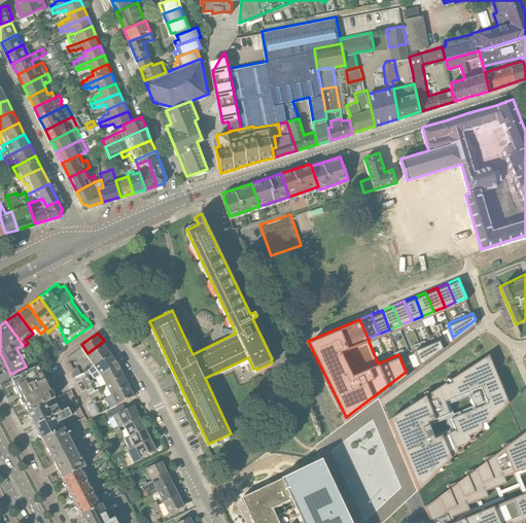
[(60,352),(65,349),(66,343),(63,335),(53,339),(60,352)]
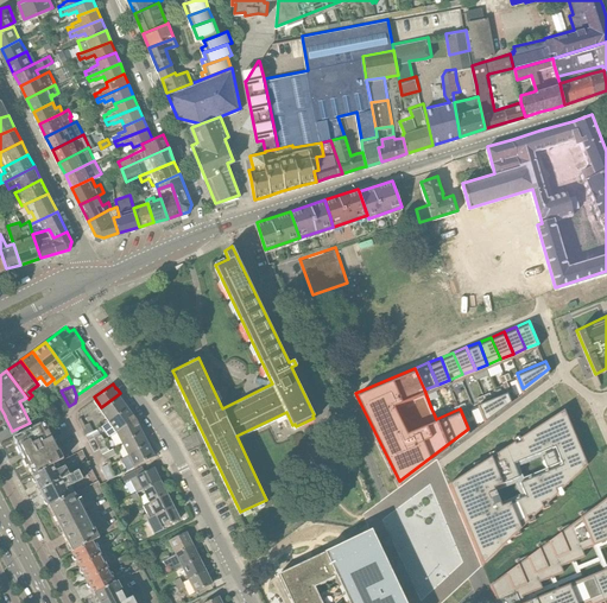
[(485,417),(510,398),(507,389),(479,401),(485,417)]
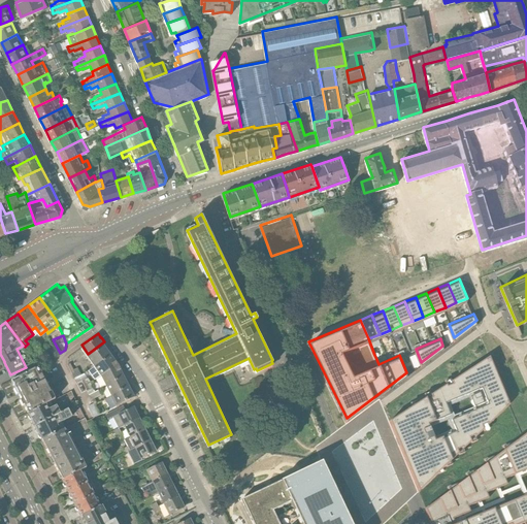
[(95,363),(111,352),(107,347),(107,346),(106,346),(104,341),(88,354),(95,363)]
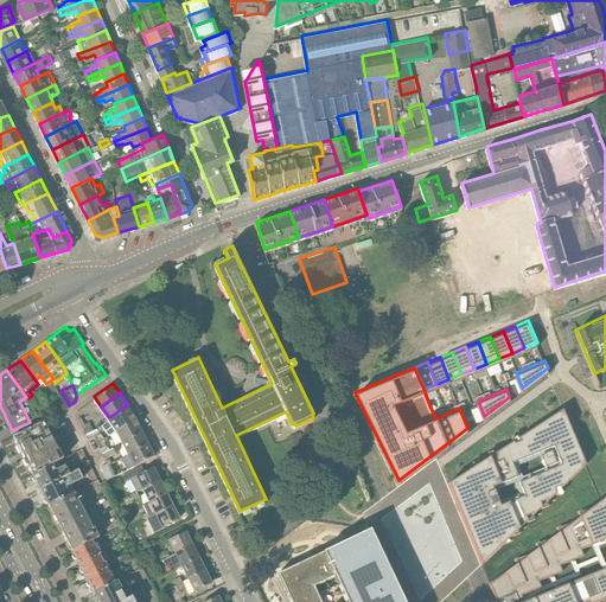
[(117,428),(136,416),(133,411),(128,404),(109,417),(117,428)]
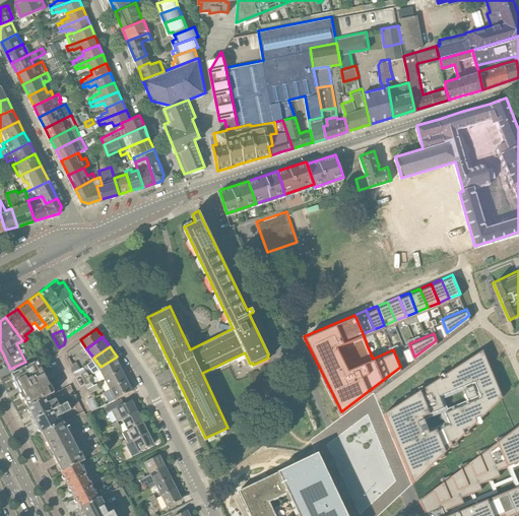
[(502,397),(482,349),(384,414),(390,430),(443,407),(441,402),(476,388),(480,397),(445,412),(450,424),(414,439),(410,431),(393,438),(412,482),(502,397)]
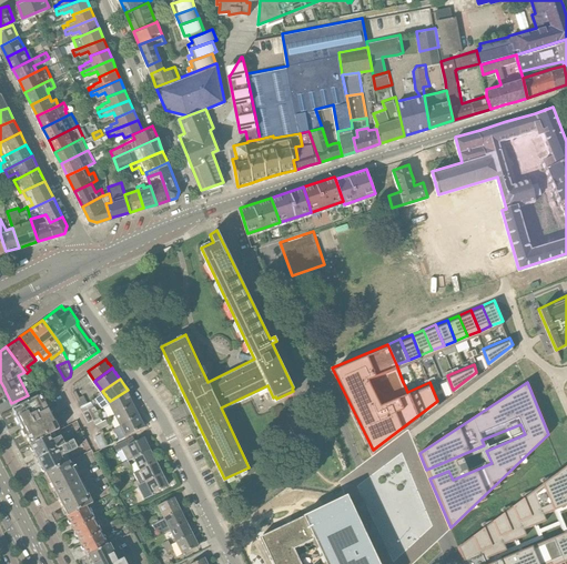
[(114,412),(134,403),(130,395),(130,394),(128,390),(110,401),(114,412)]
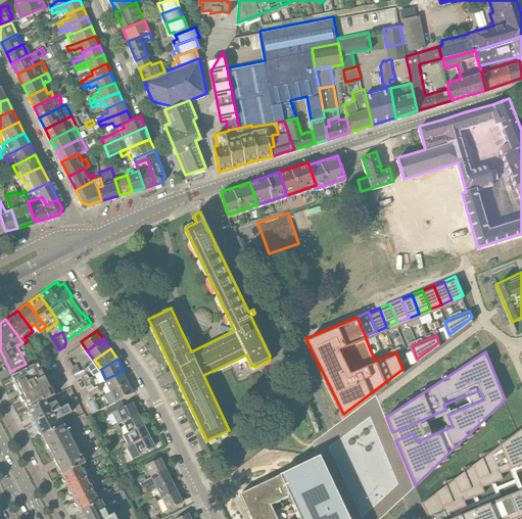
[(29,407),(46,397),(50,395),(54,392),(47,379),(50,378),(47,373),(45,374),(38,360),(11,374),(15,382),(14,382),(17,387),(18,386),(21,393),(20,394),(22,398),(25,398),(29,407)]
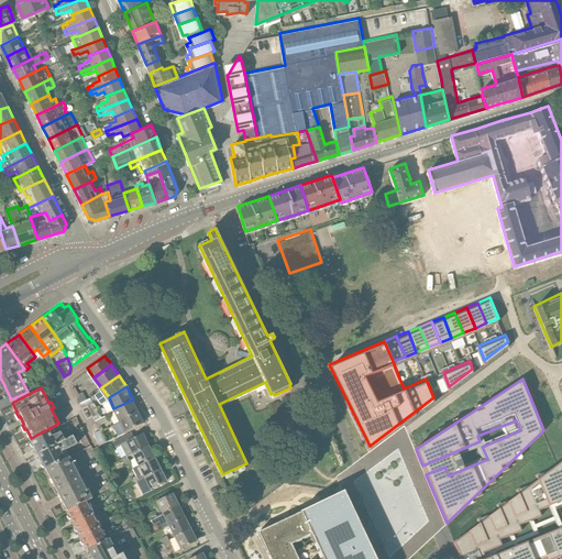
[(119,418),(138,409),(136,406),(135,405),(133,399),(113,408),(119,418)]
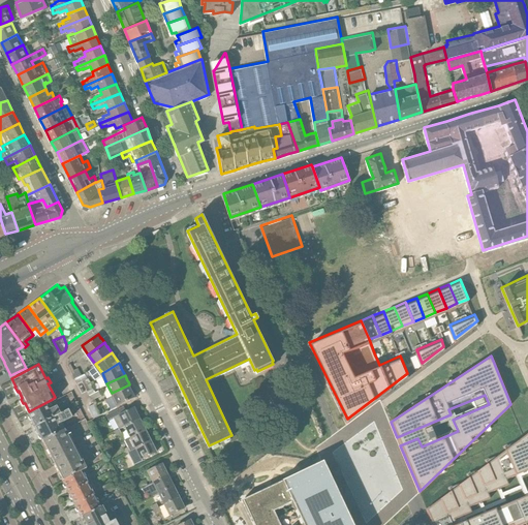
[(129,384),(112,393),(117,404),(134,395),(133,391),(132,390),(132,391),(129,384)]
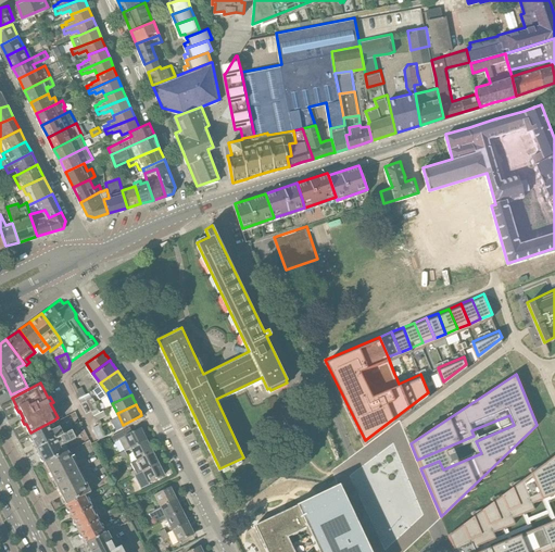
[(100,423),(99,422),(93,425),(99,437),(106,434),(101,423),(100,423)]
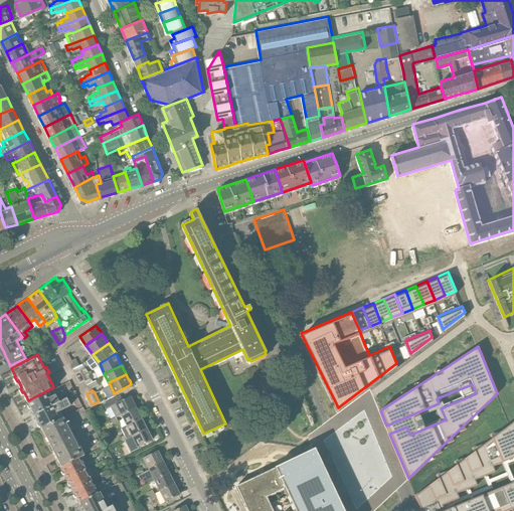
[(28,400),(34,412),(58,399),(55,392),(47,396),(45,391),(28,400)]
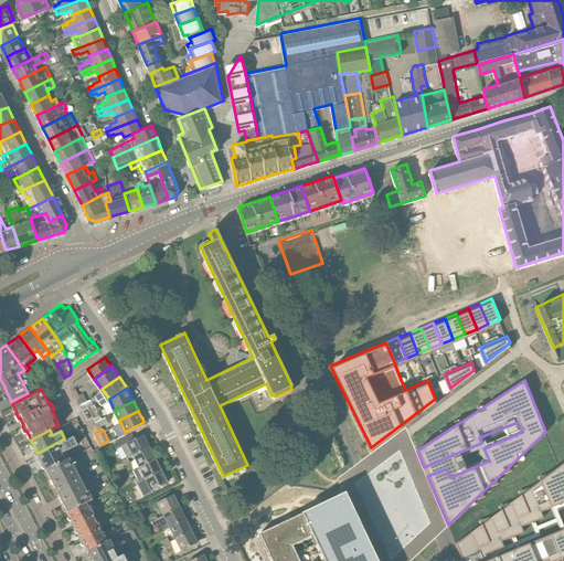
[(132,453),(149,444),(142,432),(136,436),(132,431),(114,441),(117,446),(121,443),(128,455),(132,453)]
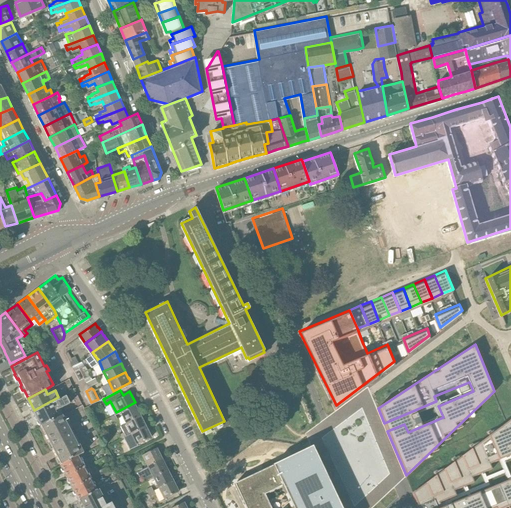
[(41,424),(63,413),(63,412),(61,406),(70,401),(66,393),(58,397),(34,410),(41,424)]
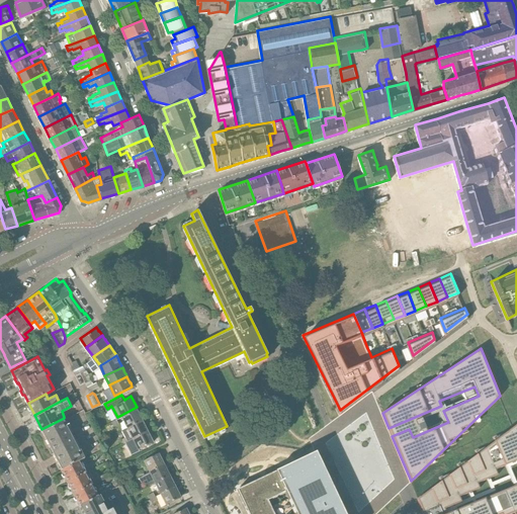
[(137,407),(121,415),(126,425),(142,418),(137,407)]
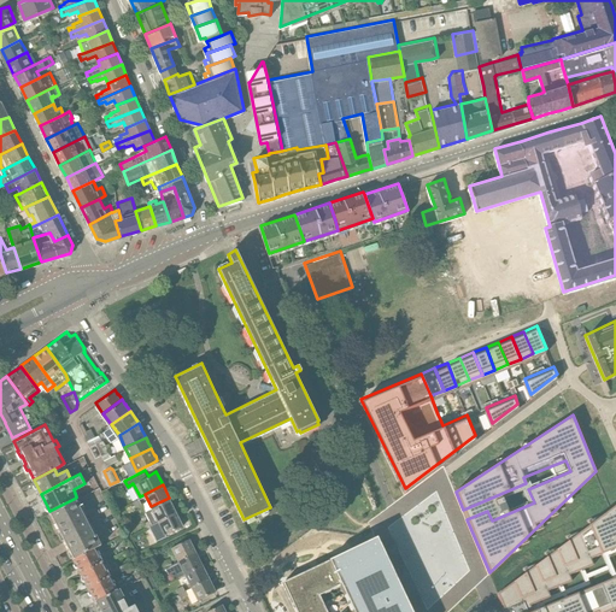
[(74,557),(100,543),(101,543),(97,533),(94,534),(76,498),(50,511),(74,557)]
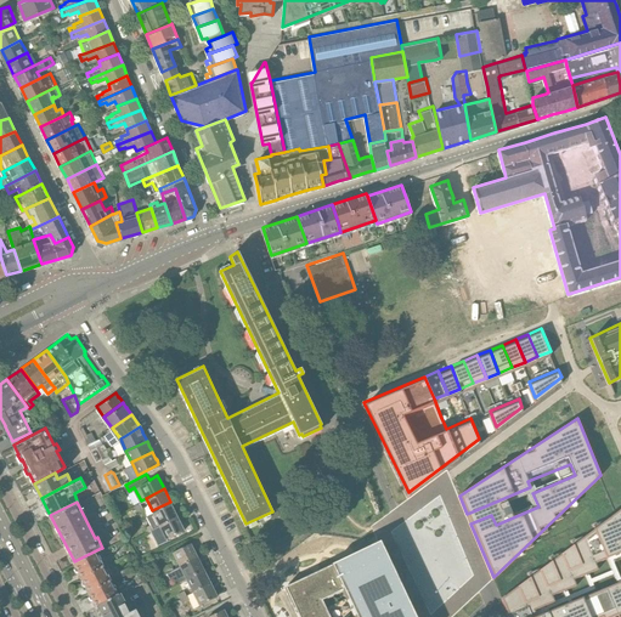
[(146,525),(147,530),(151,528),(178,515),(170,502),(152,510),(153,511),(147,514),(151,522),(146,525)]
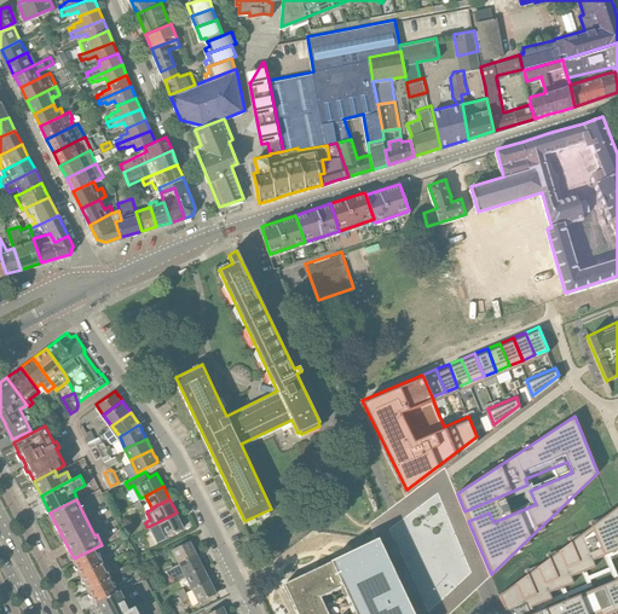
[(617,505),(500,595),(508,613),(530,613),(527,607),(552,597),(549,591),(573,581),(571,575),(594,566),(591,559),(617,548),(617,578),(554,604),(558,613),(605,613),(617,608),(617,505)]
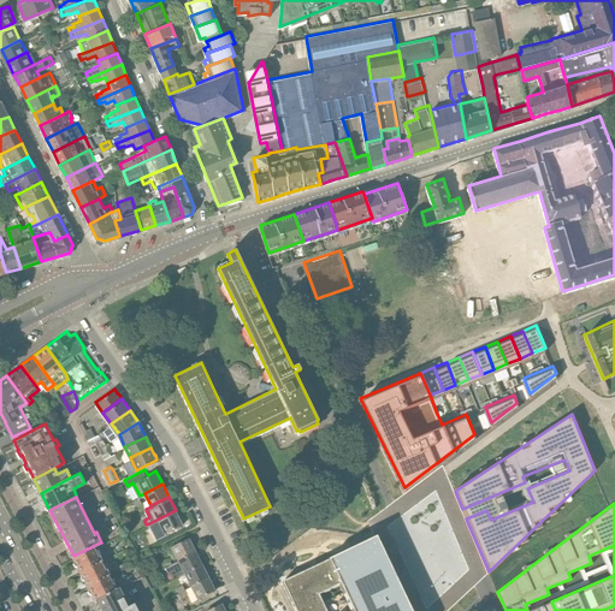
[(176,510),(149,523),(157,538),(166,532),(165,532),(182,523),(176,510)]
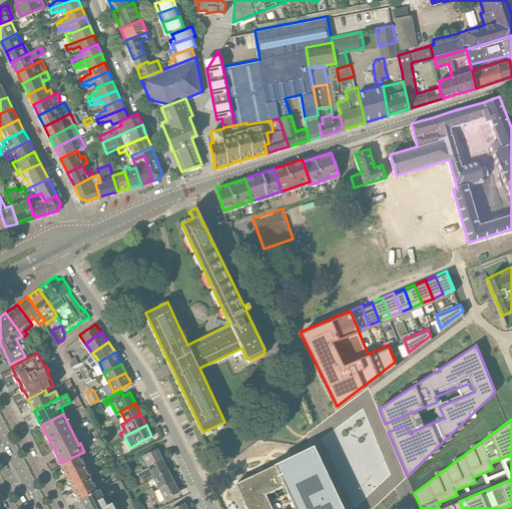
[(343,508),(313,446),(271,466),(235,483),(247,508),(343,508)]
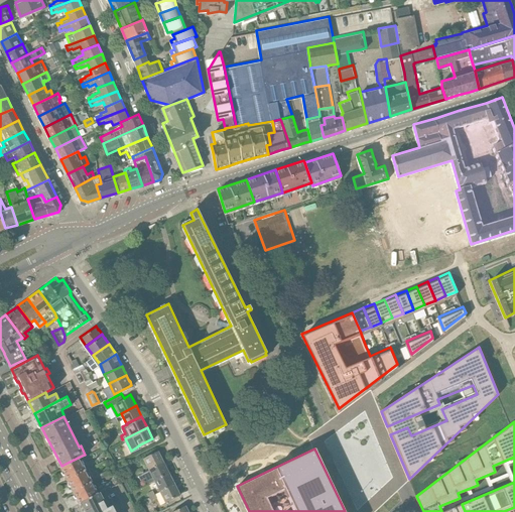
[(148,468),(163,461),(158,450),(143,457),(148,468)]
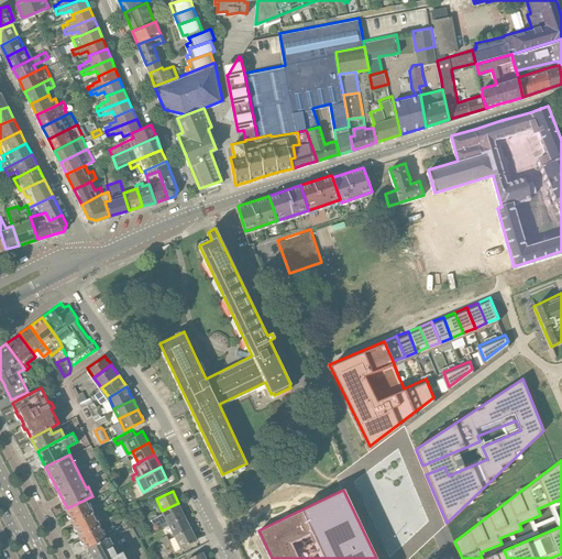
[(407,518),(397,492),(386,495),(399,529),(411,524),(409,517),(407,518)]
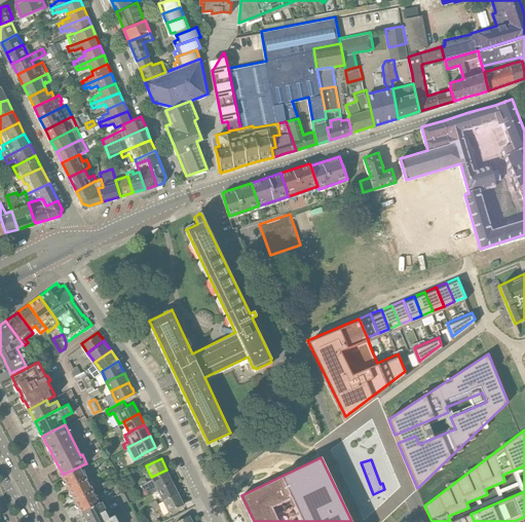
[(70,488),(91,476),(85,463),(63,475),(70,488)]
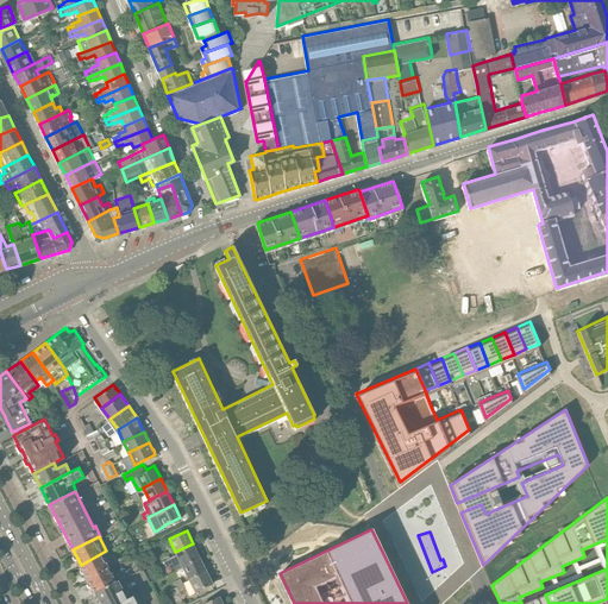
[(182,565),(200,557),(193,543),(175,552),(170,555),(164,558),(167,565),(173,561),(176,567),(182,565)]
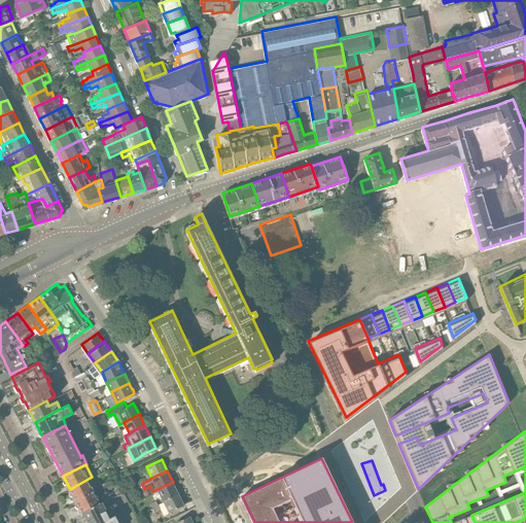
[(75,500),(93,492),(95,490),(98,488),(92,477),(70,489),(75,500)]
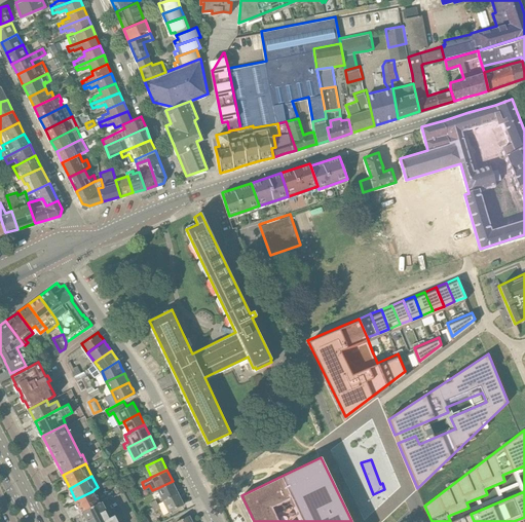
[(162,498),(178,491),(173,481),(157,488),(162,498)]
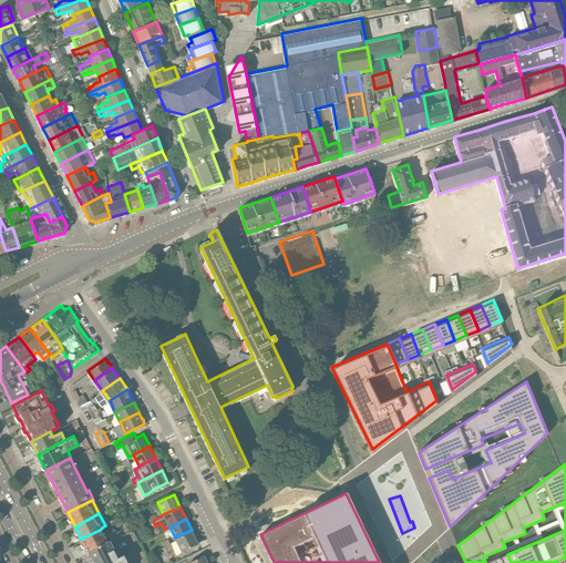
[(88,551),(107,541),(105,534),(104,536),(100,530),(81,539),(88,551)]
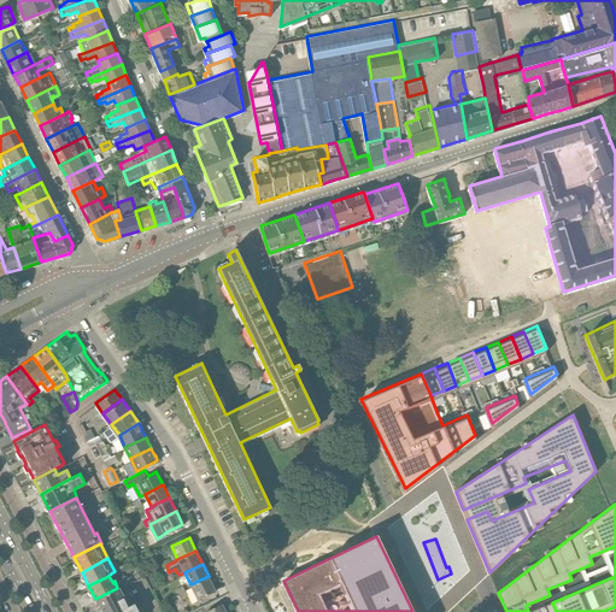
[(209,576),(191,584),(198,599),(216,589),(209,576)]
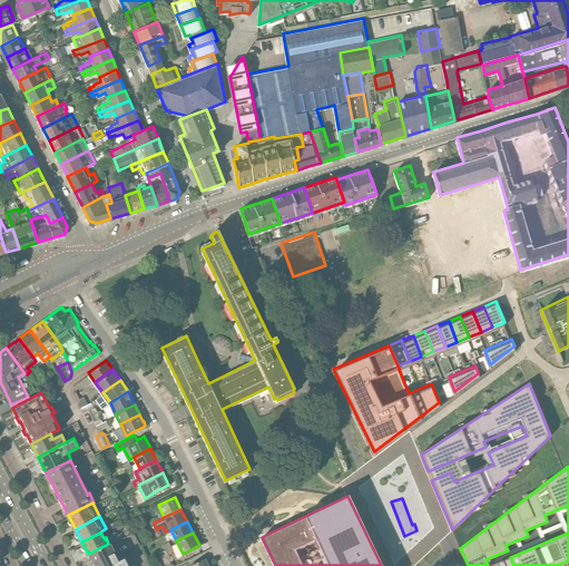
[(94,565),(128,565),(124,557),(119,559),(110,543),(108,544),(88,554),(94,565)]
